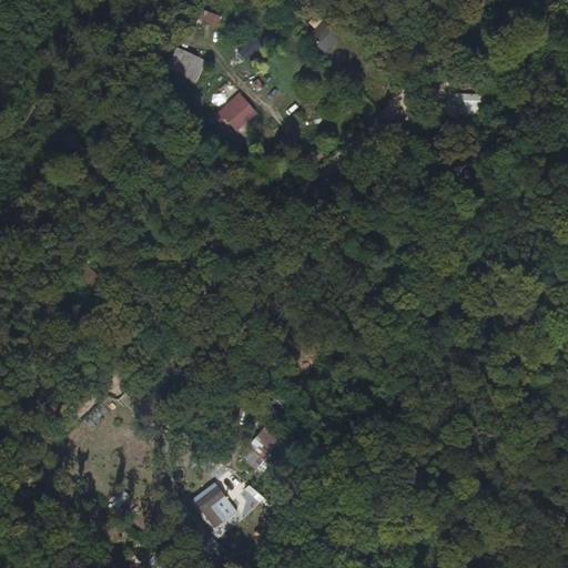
[(320,20),(306,39),(327,53),(341,36),(320,20)]
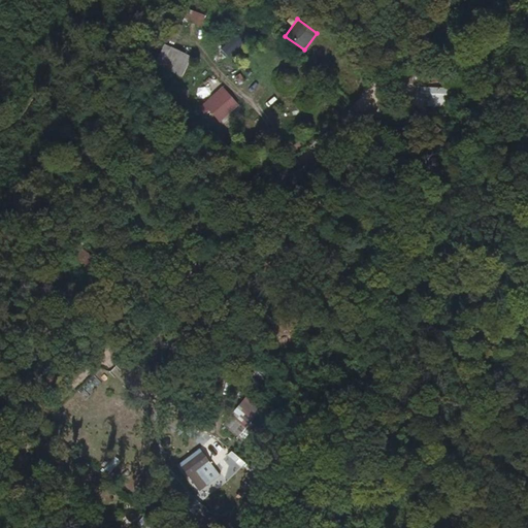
[(226,57),(242,42),(234,33),(218,46),(226,57)]
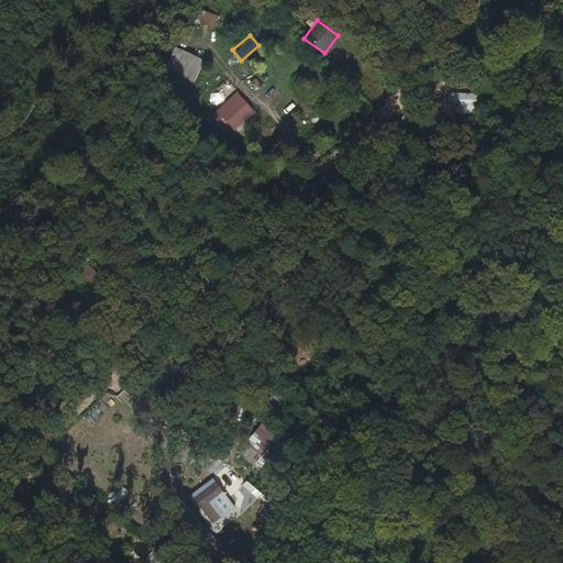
[(210,89),(176,72),(167,89),(175,95),(172,100),(199,113),(210,89)]
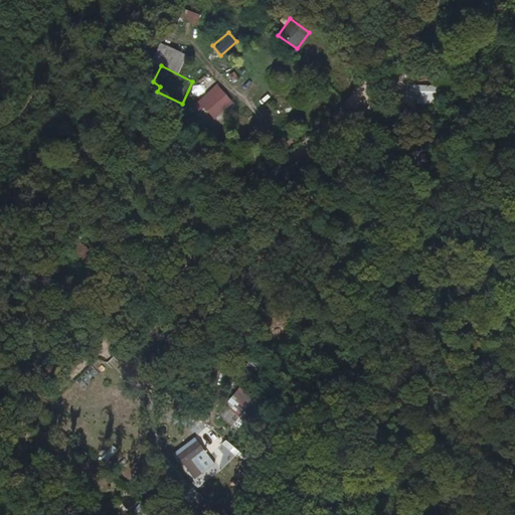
[(409,87),(409,105),(441,106),(441,88),(409,87)]
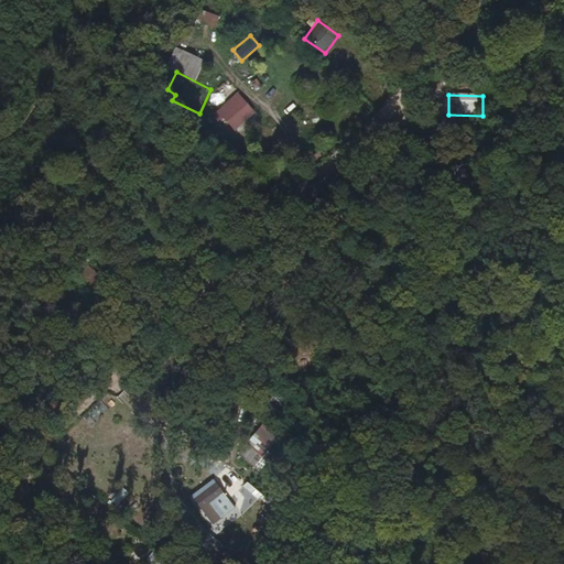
[(237,119),(231,123),(246,138),(250,133),(237,119)]
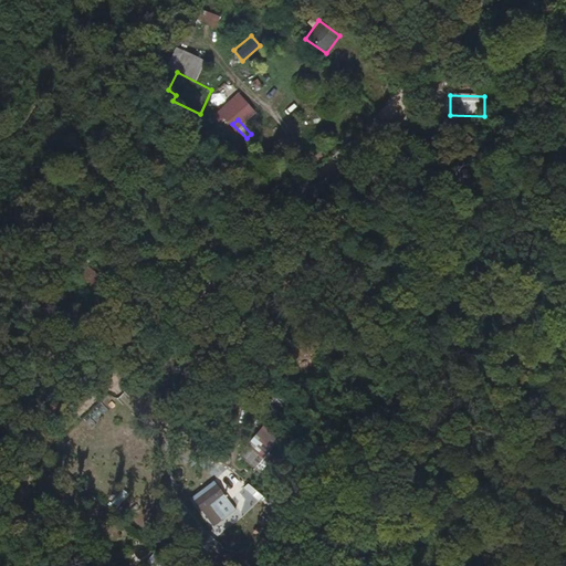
[(247,138),(232,124),(221,136),(238,150),(247,138)]
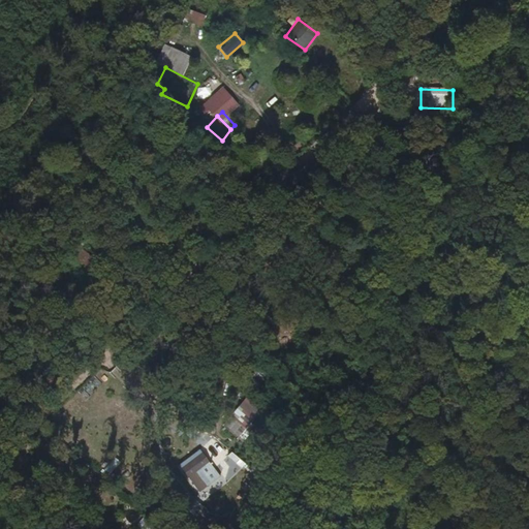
[(247,399),(220,428),(239,445),(267,416),(247,399)]
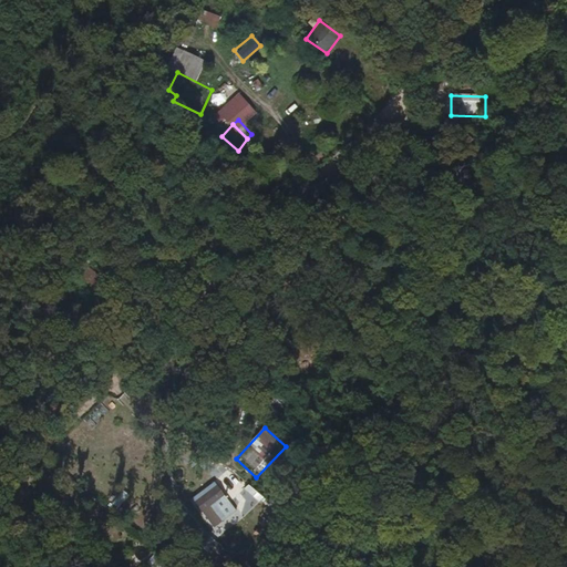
[(216,481),(191,501),(202,516),(227,494),(216,481)]
